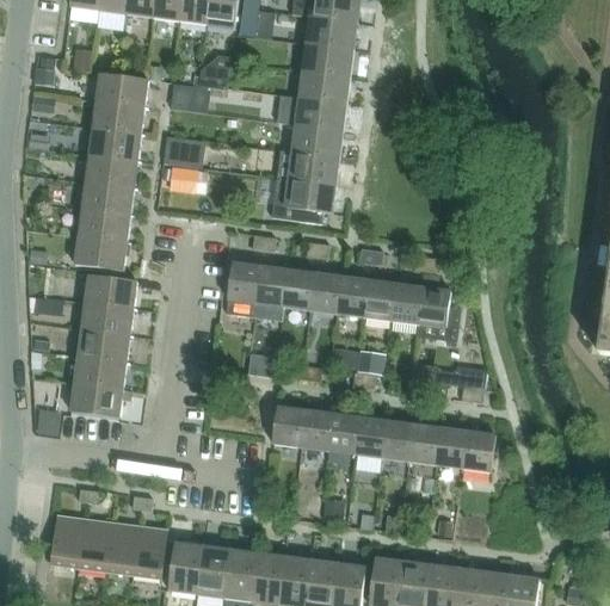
[(99,0),(98,8),(125,12),(127,0),(99,0)]
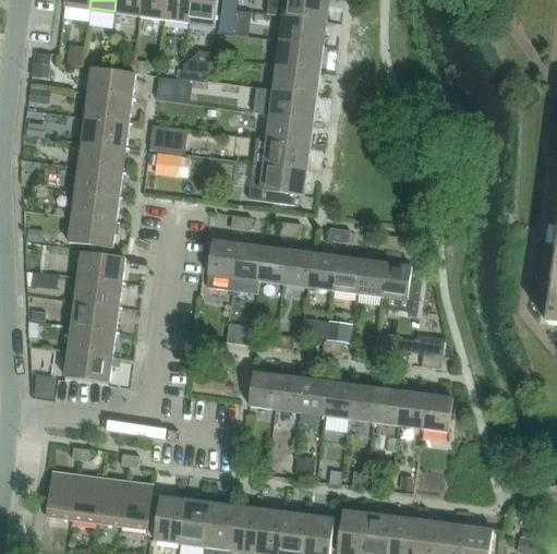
[(116,0),(114,11),(140,14),(142,0),(116,0)]
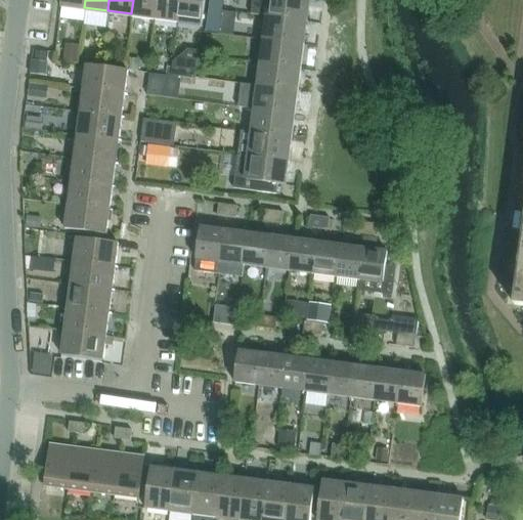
[(133,0),(131,13),(154,16),(156,0),(133,0)]
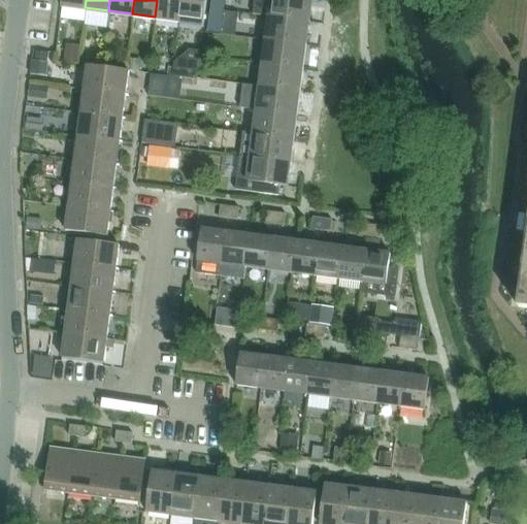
[(157,0),(155,17),(178,20),(180,0),(157,0)]
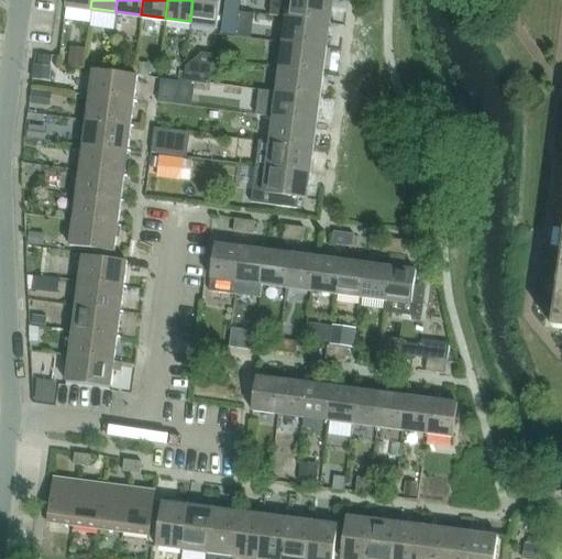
[(193,0),(190,21),(216,24),(219,0),(193,0)]
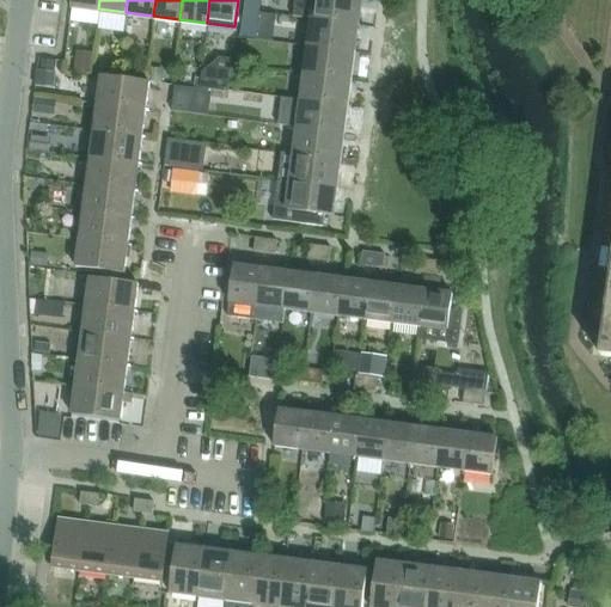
[(255,36),(260,0),(244,0),(239,34),(255,36)]
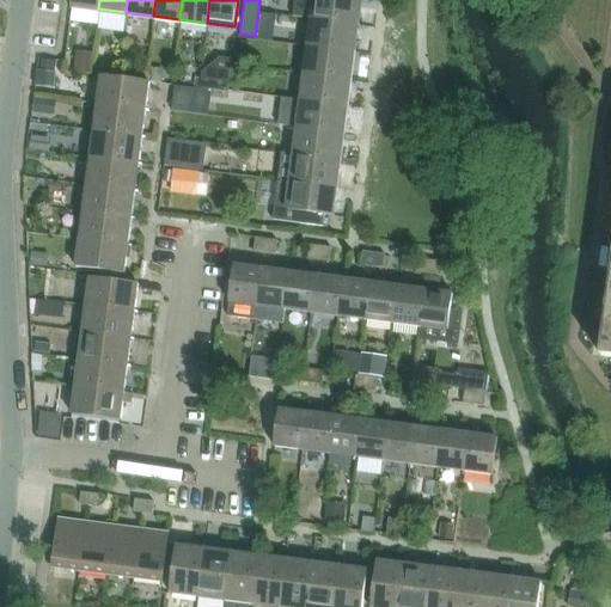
[(311,0),(310,16),(356,22),(359,0),(311,0)]
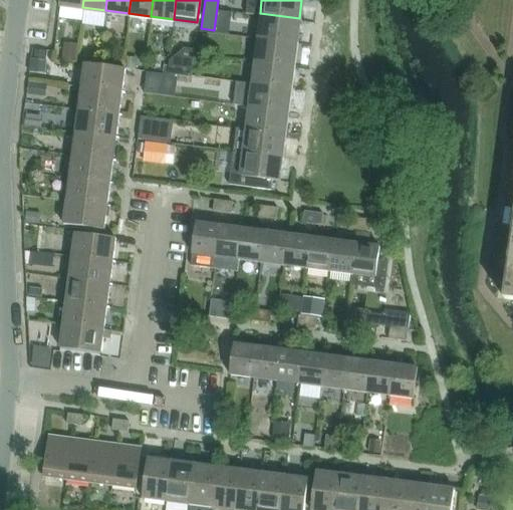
[(299,18),(260,13),(257,35),(297,41),(299,18)]
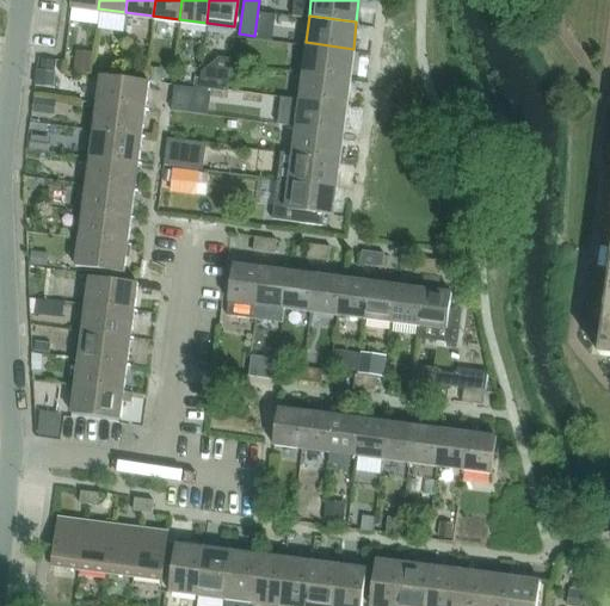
[(245,51),(247,39),(236,38),(234,50),(245,51)]
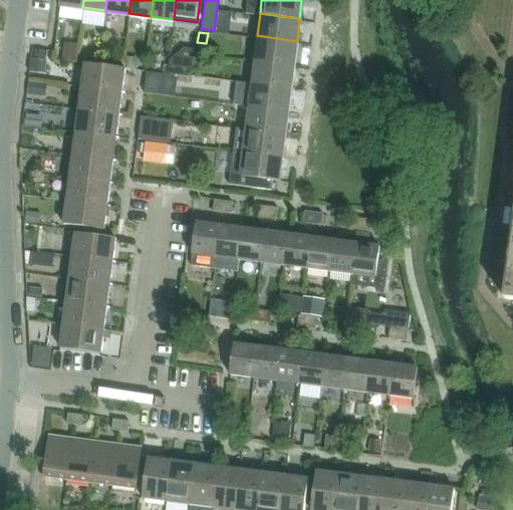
[(297,41),(257,35),(254,58),(294,63),(297,41)]
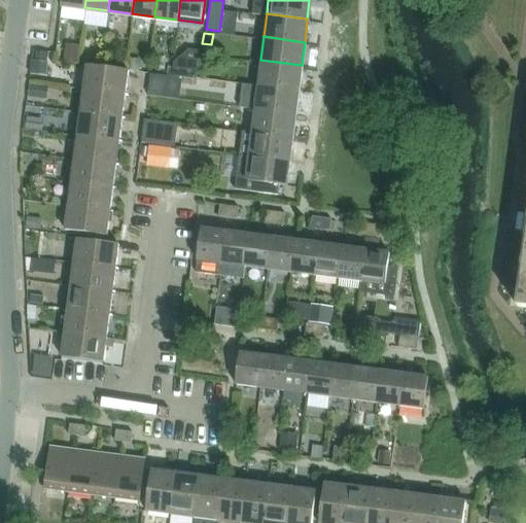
[(76,61),(78,47),(65,46),(63,59),(76,61)]
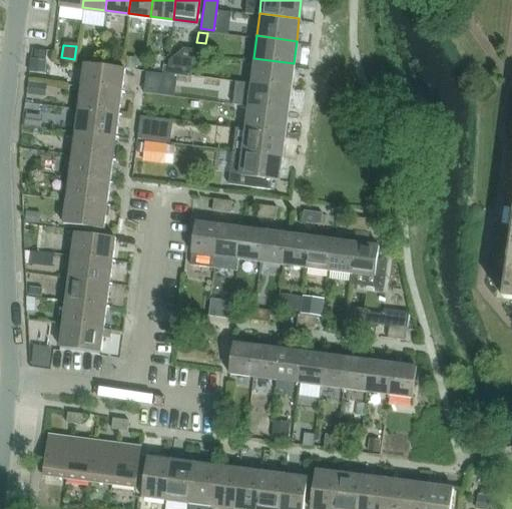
[(34,47),(32,57),(44,58),(45,48),(34,47)]
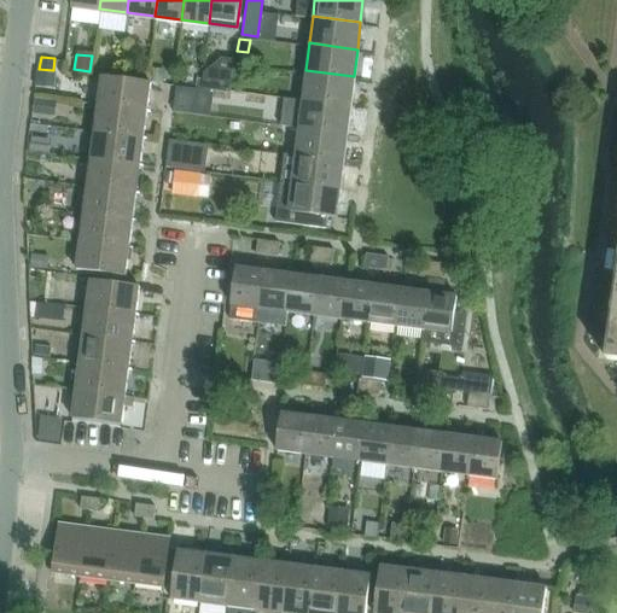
[(162,81),(163,69),(151,68),(150,80),(162,81)]
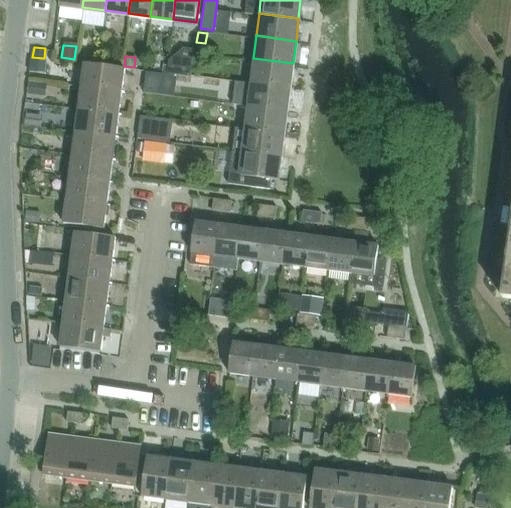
[(189,74),(191,61),(168,58),(166,71),(189,74)]
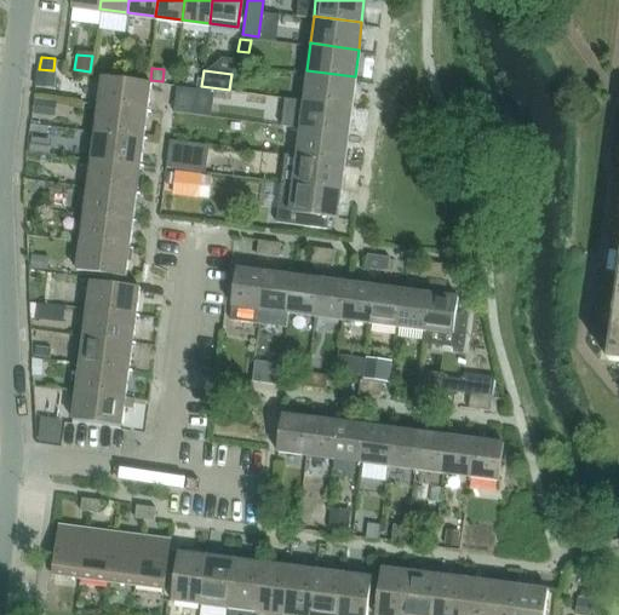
[(355,76),(307,70),(303,98),(351,104),(355,76)]
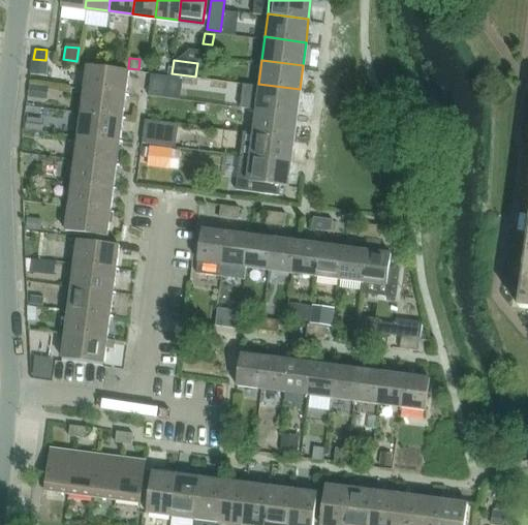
[(86,63),(83,87),(125,92),(128,68),(86,63)]
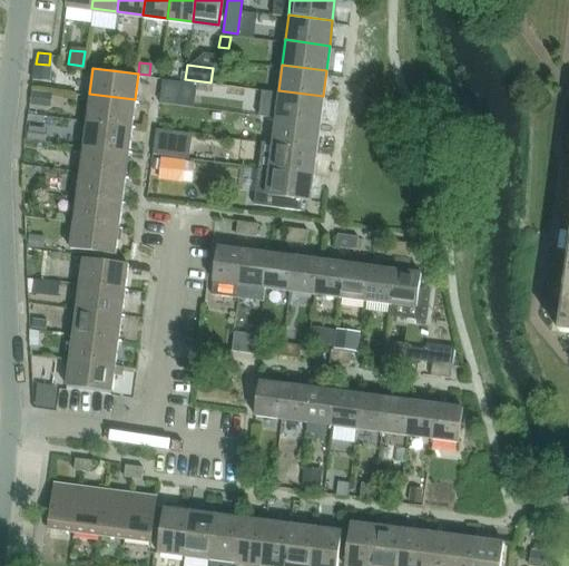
[(163,78),(159,100),(183,104),(186,80),(163,78)]
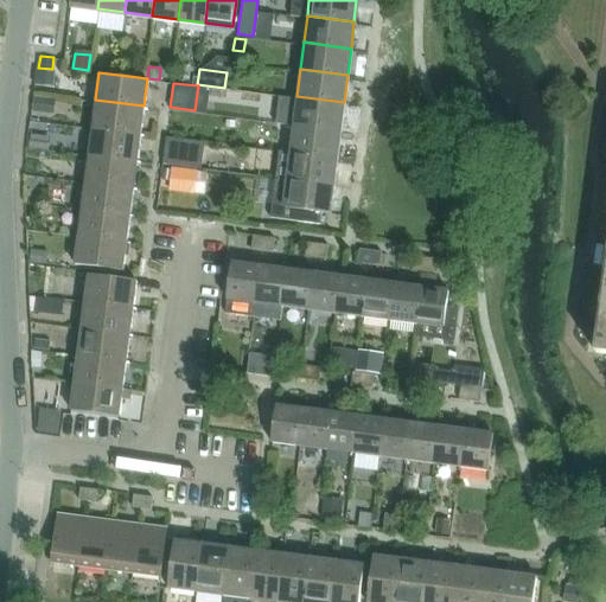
[(51,97),(33,95),(31,109),(50,111),(51,97)]
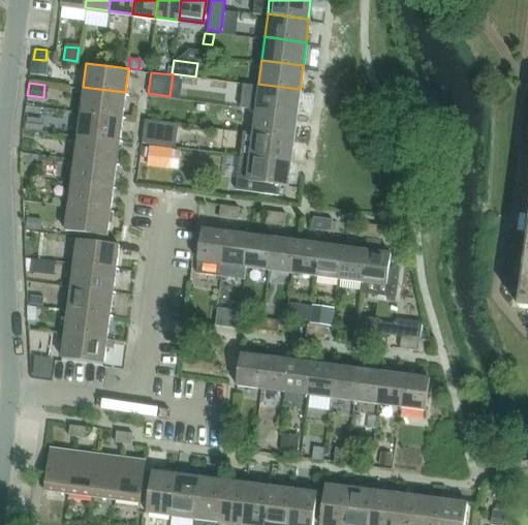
[(300,89),(258,84),(255,106),(297,112),(300,89)]
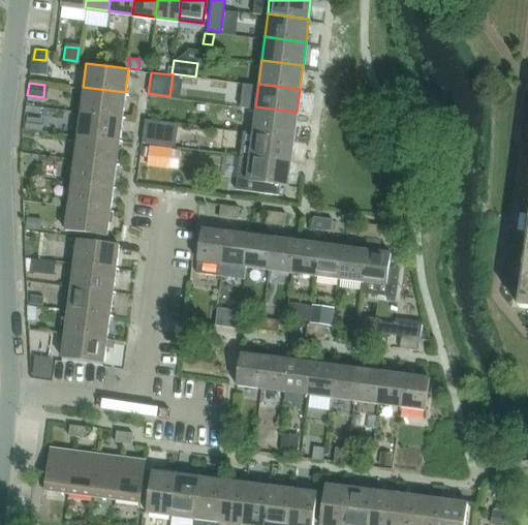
[(125,92),(83,87),(80,111),(122,116),(125,92)]
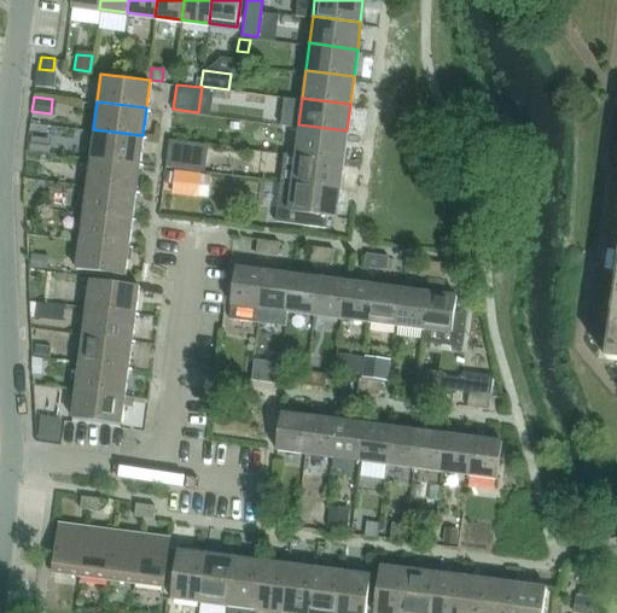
[(347,130),(298,124),(295,152),(343,158),(347,130)]
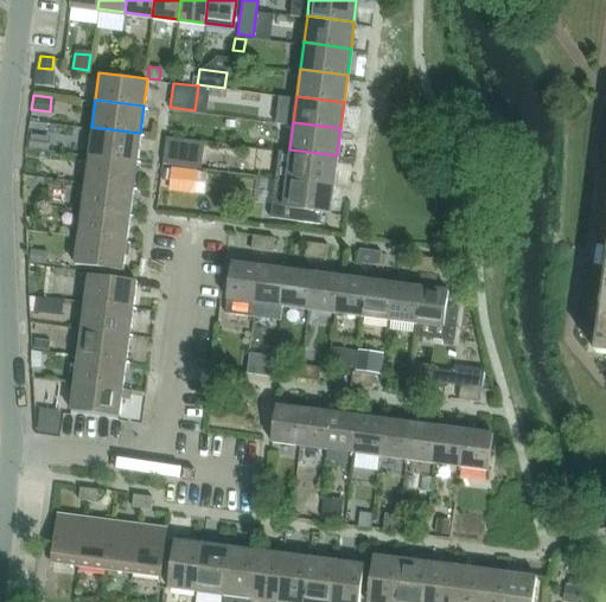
[(140,133),(91,127),(88,153),(136,159),(140,133)]
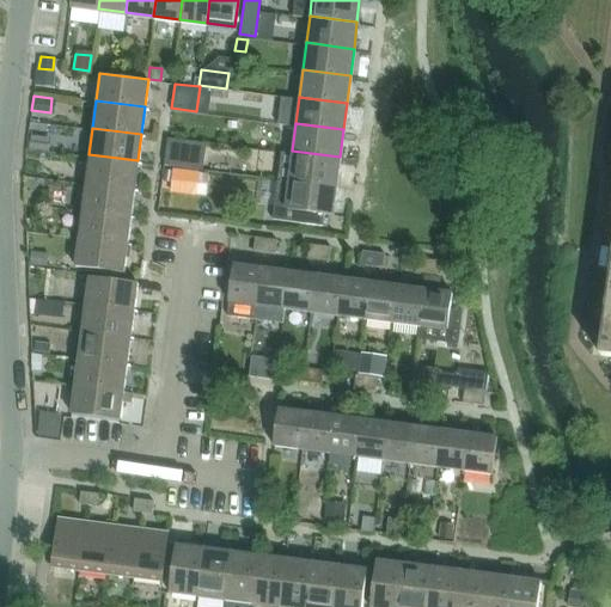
[(50,134),(30,132),(28,146),(48,148),(50,134)]
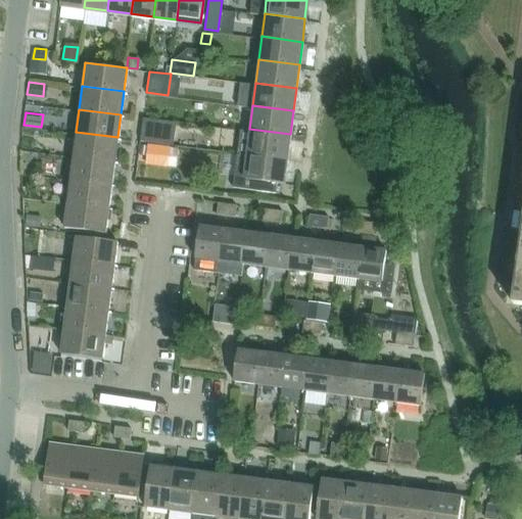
[(142,115),(140,139),(168,142),(171,120),(142,115)]
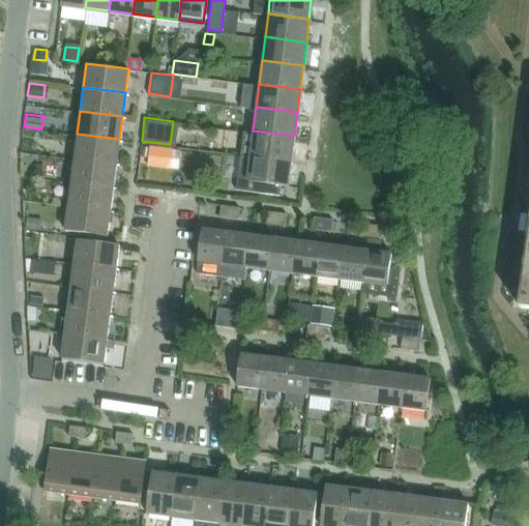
[(291,159),(294,136),(253,130),(242,129),(239,152),(250,153),(291,159)]
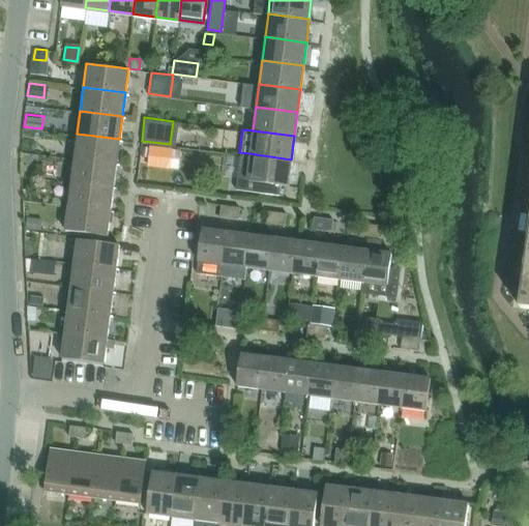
[(119,139),(77,134),(74,157),(116,163),(119,139)]
